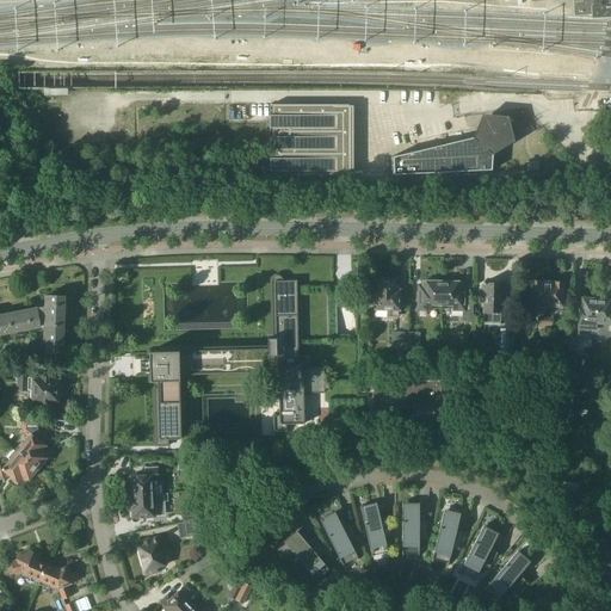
[(610,0),(573,0),(574,16),(592,14),(592,18),(606,17),(610,17),(610,13),(610,0)]
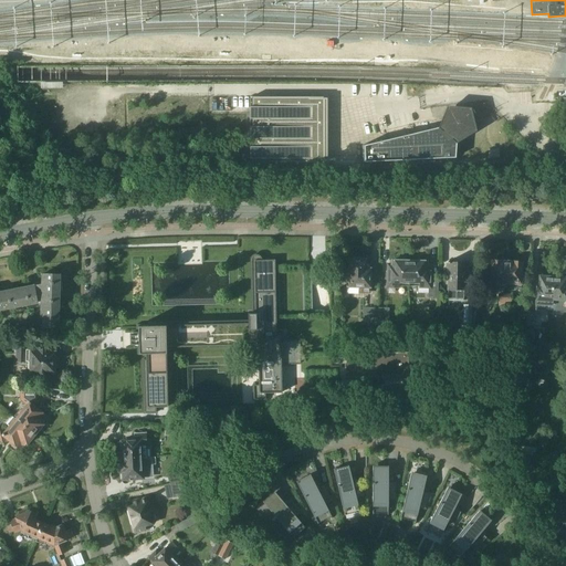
[(250,146),(250,158),(252,158),(252,170),(323,170),(323,108),(323,96),(318,96),(252,96),(252,106),(250,106),(250,112),(250,116),(250,118),(252,118),(252,126),(250,126),(250,138),(252,138),(252,146),(250,146)]
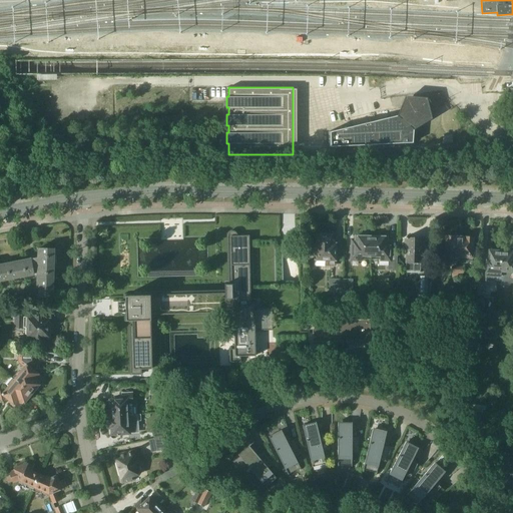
[(331,146),(413,143),(414,129),(433,118),(427,97),(406,95),(397,115),(331,131),(331,146)]
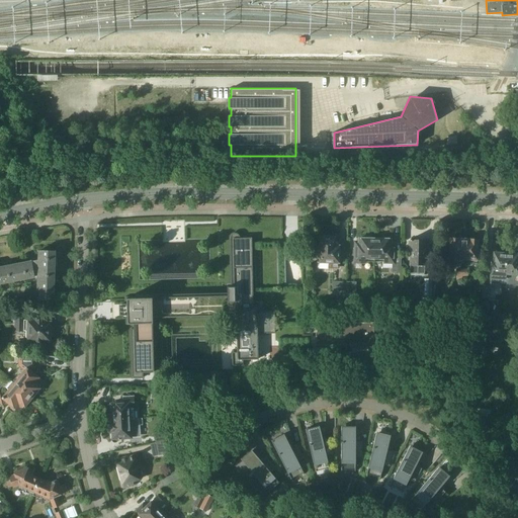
[(231,235),(230,238),(231,286),(228,286),(228,292),(136,295),(136,297),(126,298),(126,304),(121,304),(122,319),(126,318),(127,324),(134,324),(134,329),(131,329),(133,377),(144,377),(144,372),(154,372),(152,317),(236,315),(237,352),(232,352),(232,366),(243,365),(243,359),(258,359),(258,346),(258,341),(257,333),(275,333),(275,329),(275,315),(275,312),(260,312),(259,305),(256,305),(253,305),(252,245),(251,238),(241,238),(238,235),(237,234),(235,233),(233,234),(231,235)]
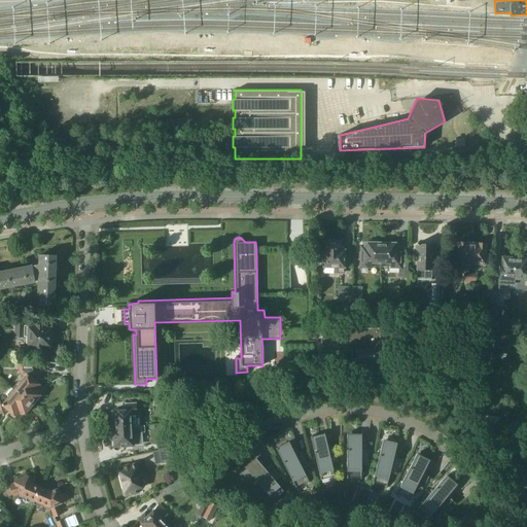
[(345,246),(340,246),(340,242),(326,242),(326,251),(323,251),(322,261),(325,261),(325,268),(335,268),(335,272),(337,272),(337,274),(342,274),(342,272),(344,272),(345,246)]
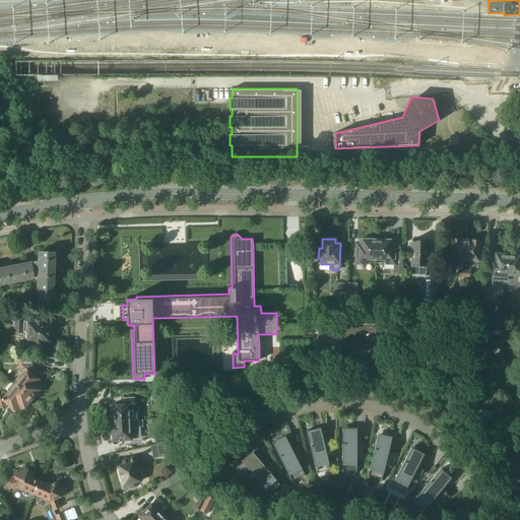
[(376,260),(376,240),(361,239),(361,244),(358,244),(356,262),(367,263),(367,260),(376,260)]
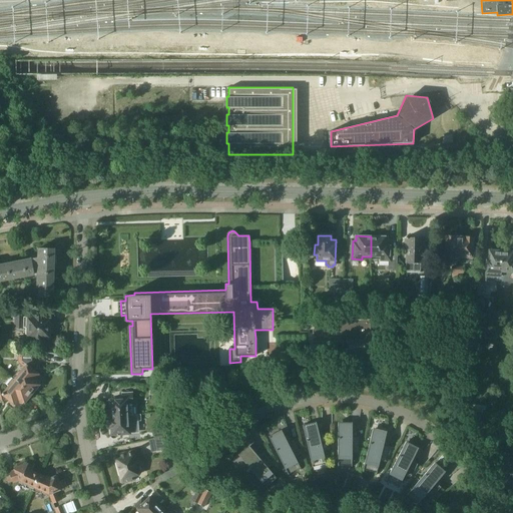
[(459,257),(460,236),(446,235),(446,237),(442,237),(441,244),(445,244),(444,264),(453,264),(454,257),(459,257)]
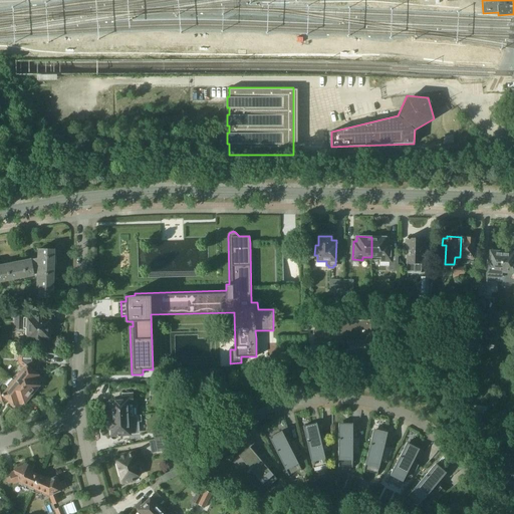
[(371,237),(371,257),(380,257),(380,260),(389,260),(389,270),(398,270),(398,254),(391,254),(391,242),(388,242),(388,237),(371,237)]
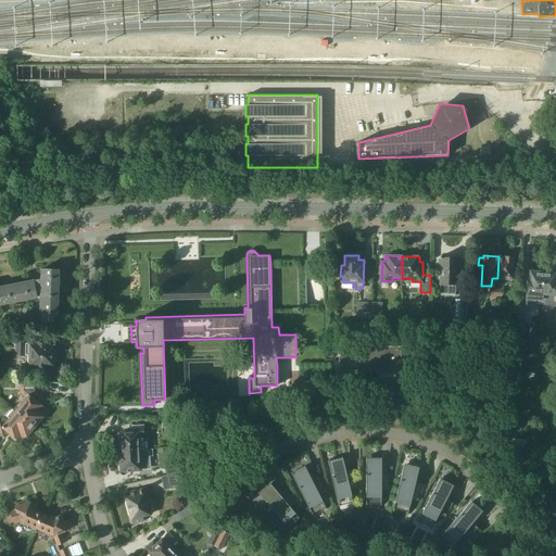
[(514,256),(498,256),(497,278),(513,279),(514,256)]
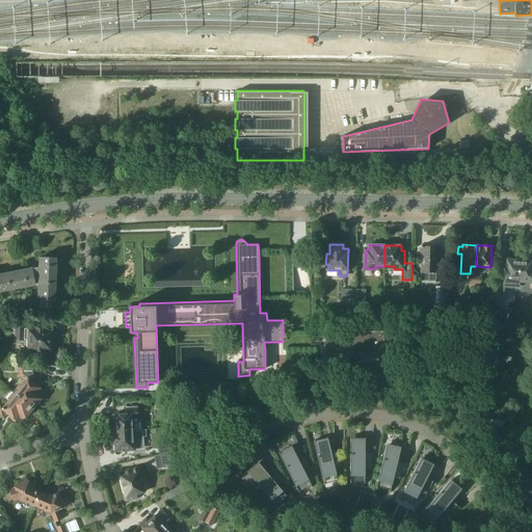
[(421,246),(421,272),(421,281),(436,281),(436,272),(436,271),(443,271),(443,265),(440,265),(440,251),(436,251),(437,246),(421,246)]
